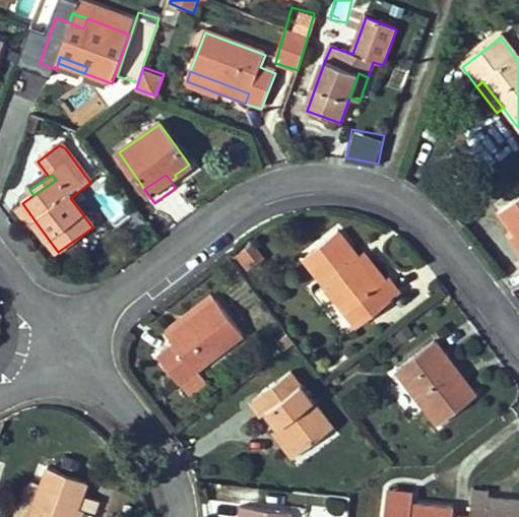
[(516,237),(518,240),(518,199),(500,214),(516,237)]
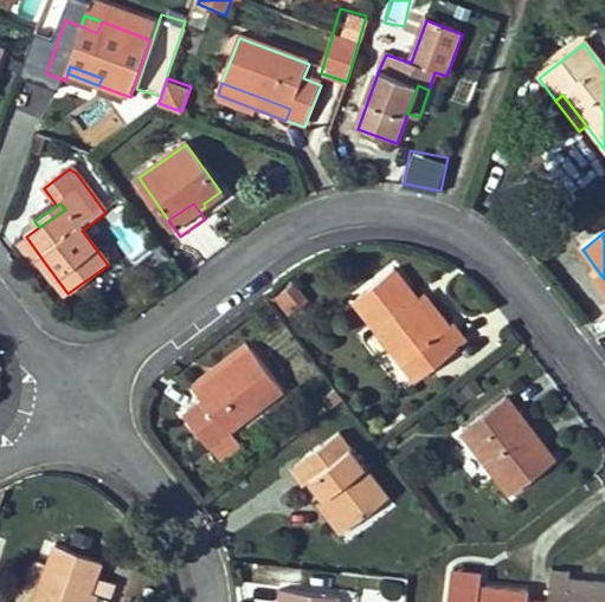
[(38,266),(44,261),(26,237),(20,241),(38,266)]
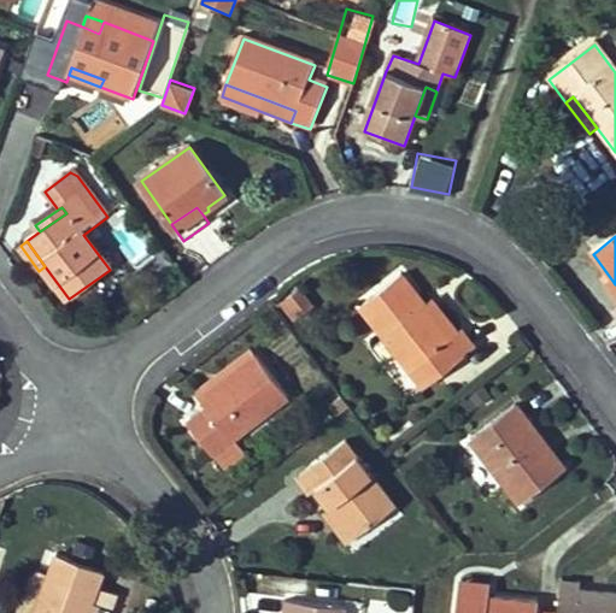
[(463,330),(459,332),(452,340),(427,305),(403,276),(363,308),(412,371),(427,360),(439,377),(477,347),(463,330)]
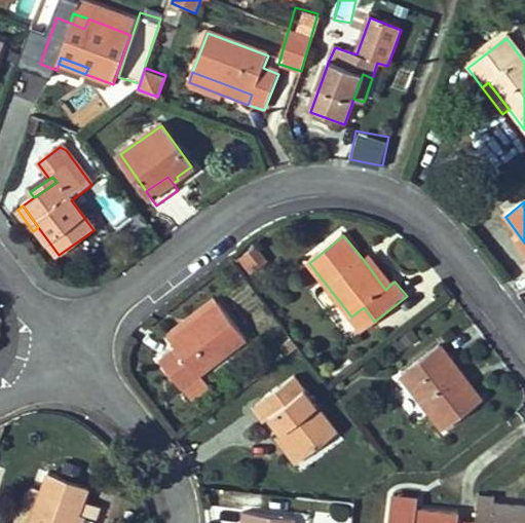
[(255,249),(245,256),(255,269),(266,261),(255,249)]
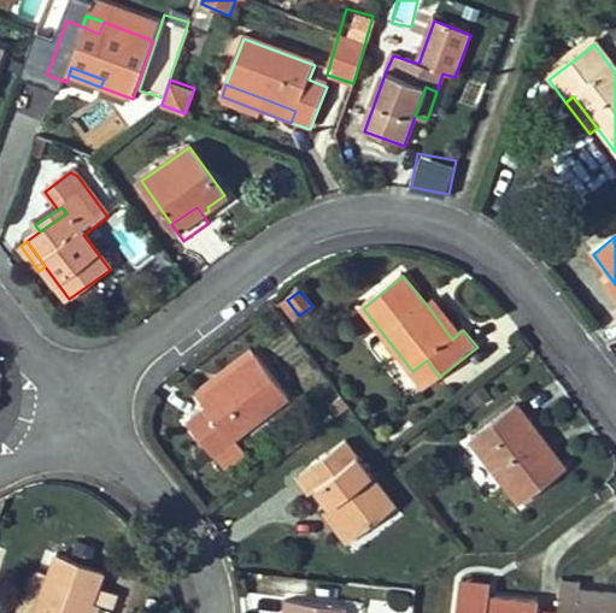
[(294,320),(299,316),(287,300),(281,305),(294,320)]
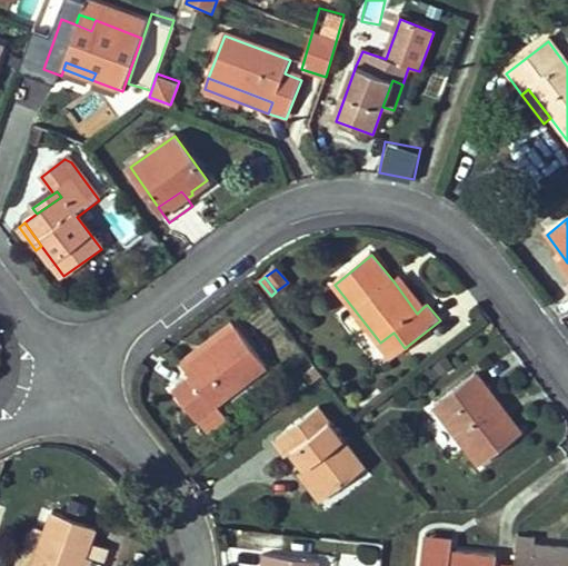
[(394,281),(417,314),(424,307),(400,277),(394,281)]
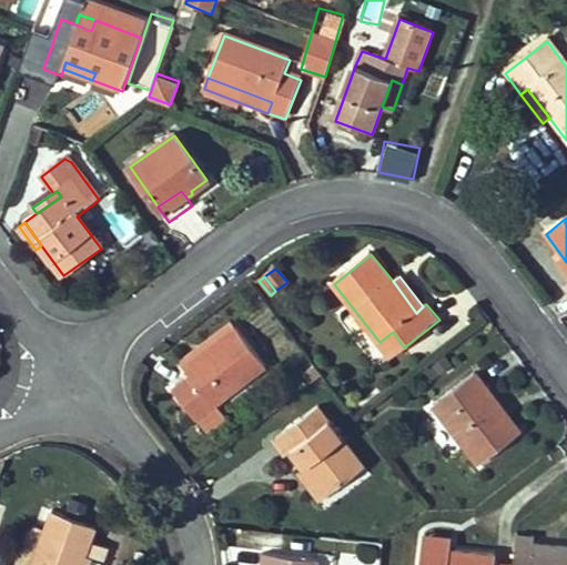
[(172,390),(196,420),(215,406),(266,367),(238,330),(184,367),(190,376),(172,390)]
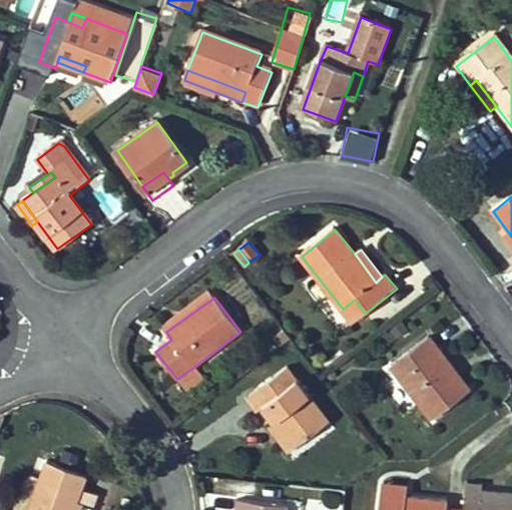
[(354,323),(365,314),(355,300),(343,309),(354,323)]
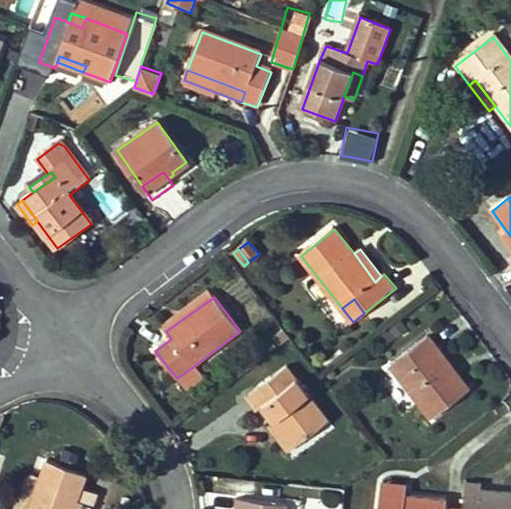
[(391,365),(432,418),(469,391),(428,337),(391,365)]
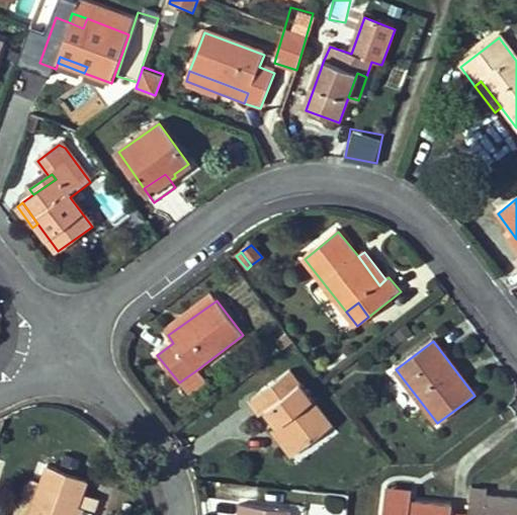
[(179,382),(189,396),(205,383),(196,370),(179,382)]
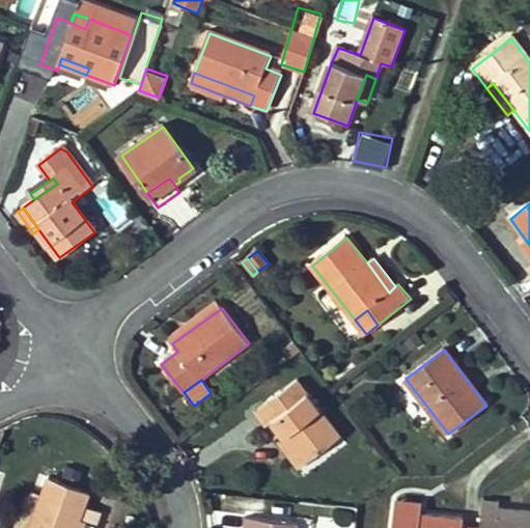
[(274,422),(285,438),(306,464),(340,437),(298,382),(256,412),(267,426),(274,422)]
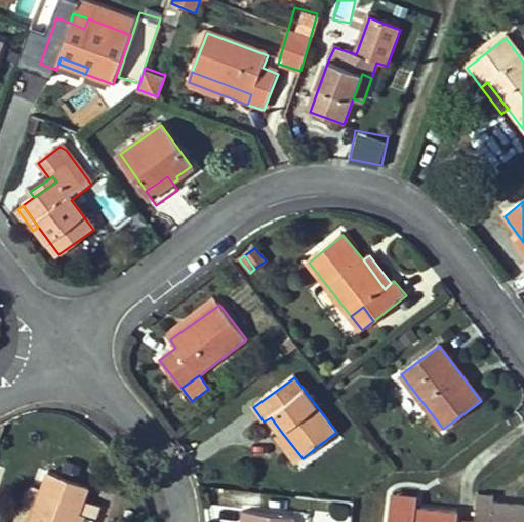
[(296,464),(303,458),(282,433),(276,437),(296,464)]
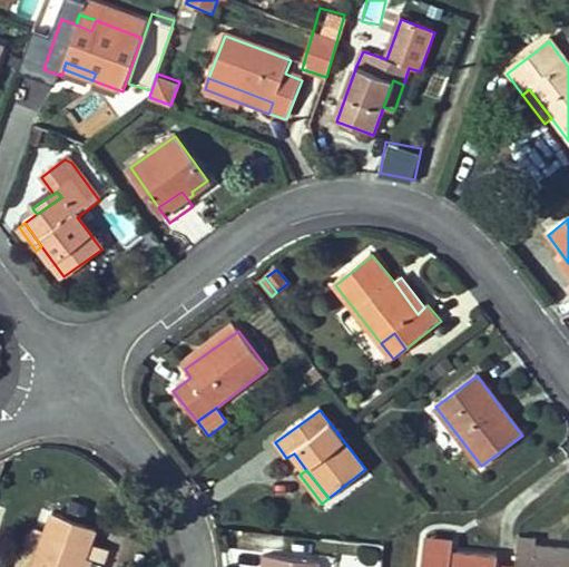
[(0,534),(11,500),(0,496),(0,534)]
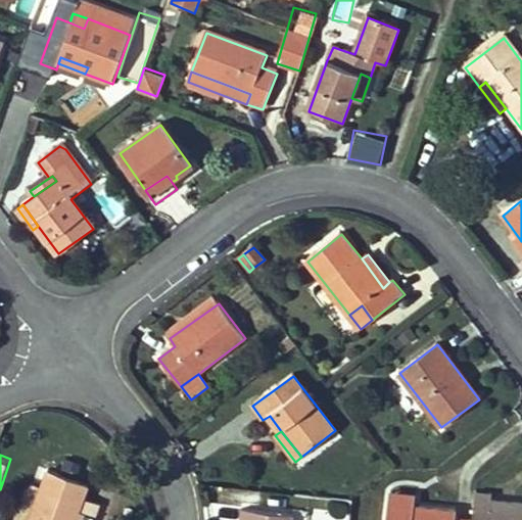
[(81,511),(87,499),(91,486),(49,471),(29,519),(97,519),(81,511)]
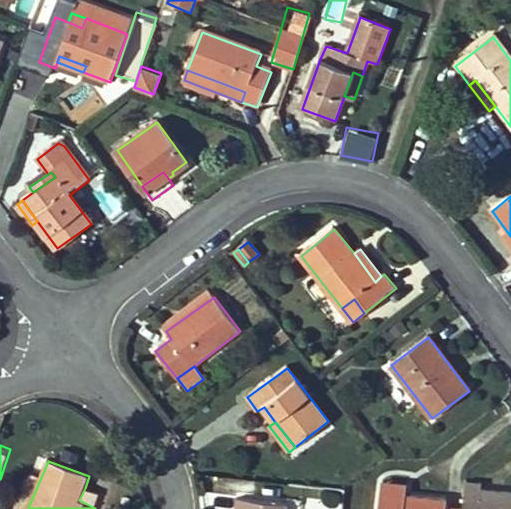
[(466,483),(463,508),(510,508),(510,493),(482,491),(482,485),(466,483)]
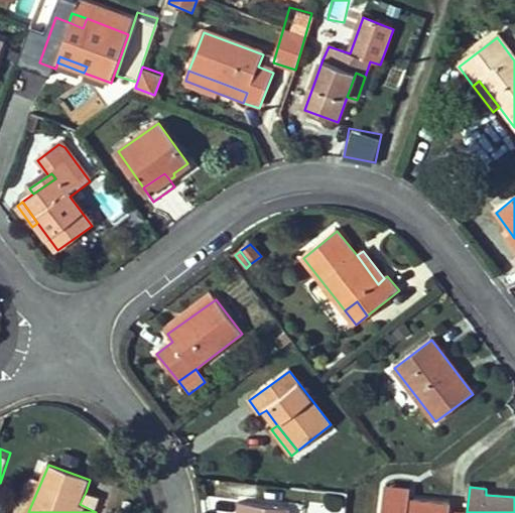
[(385,489),(383,499),(407,501),(408,491),(385,489)]
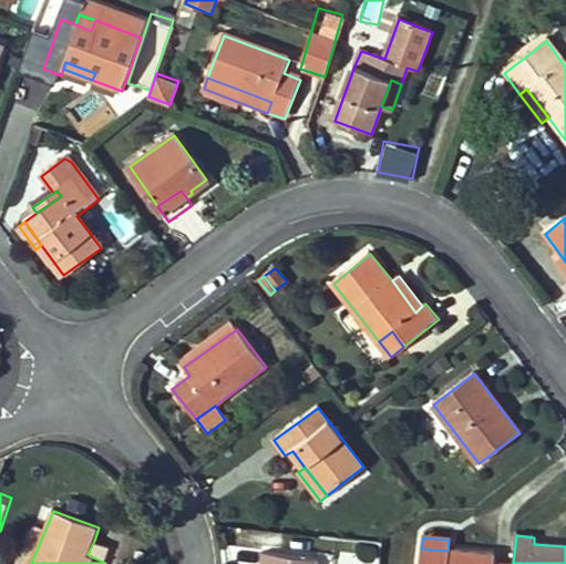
[(88,554),(105,563),(109,563),(105,561),(110,547),(94,541),(88,554)]
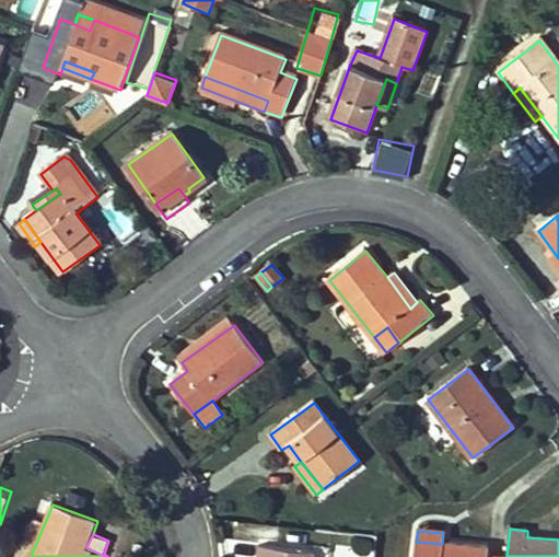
[(488,548),(442,544),(416,542),(414,556),(488,556),(488,548)]
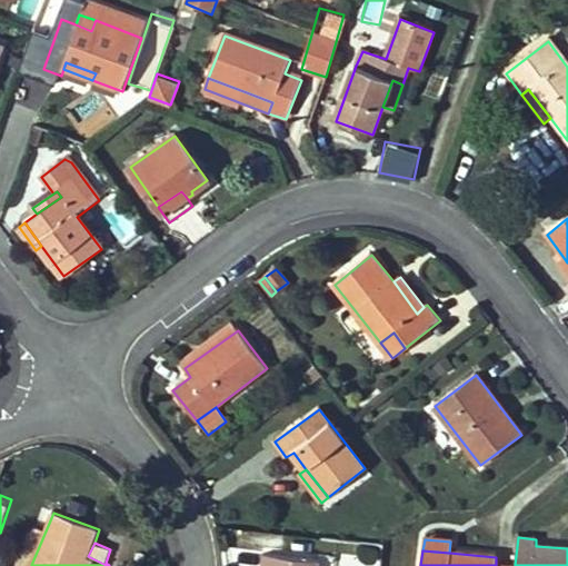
[(319,565),(319,563),(263,556),(262,565),(319,565)]
